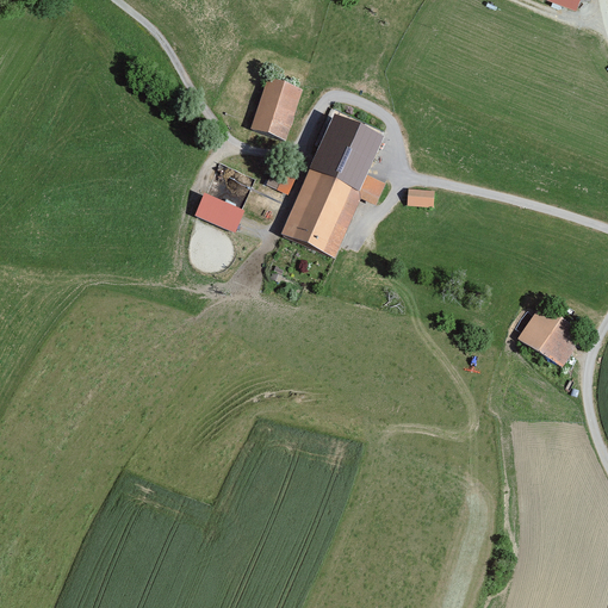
[(292,86),(265,80),(254,125),(281,132),(292,86)]
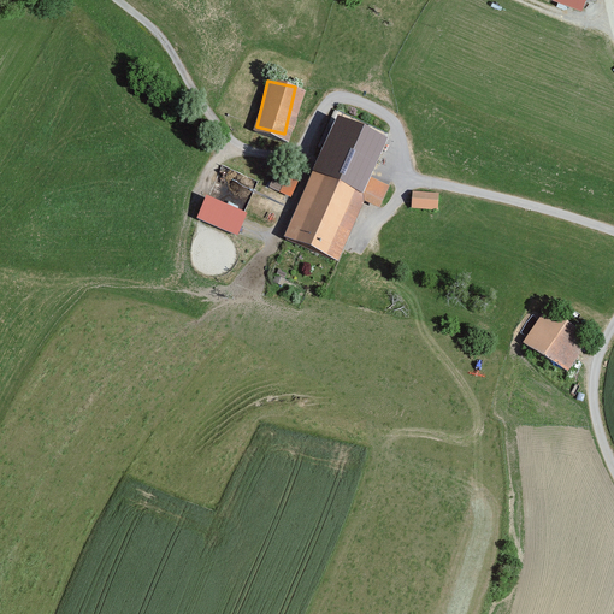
[(388,142),(336,119),(284,236),(334,258),(360,199),(379,207),(389,184),(372,177),(388,142)]
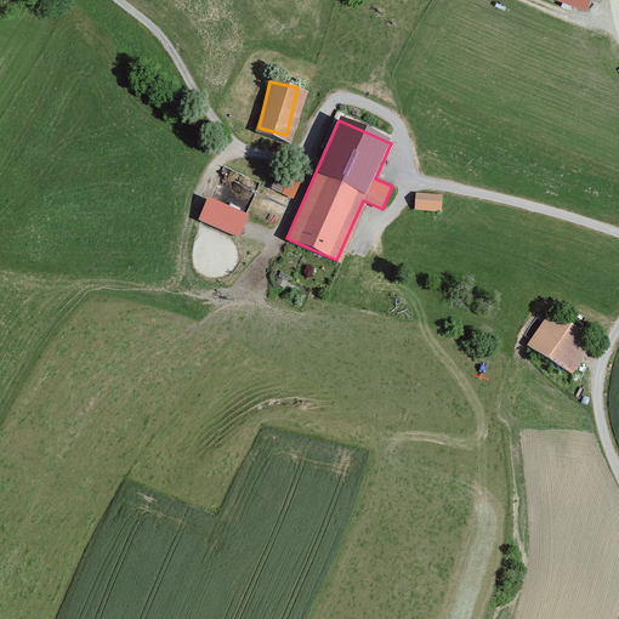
[(273,171),(271,188),(295,192),(297,175),(273,171)]
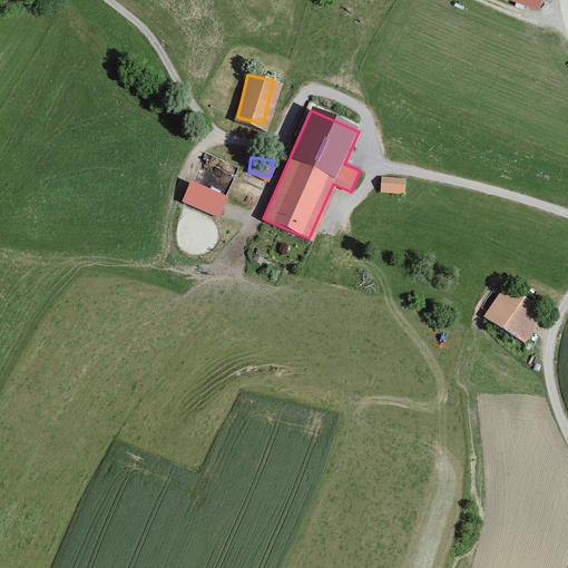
[(380,177),(378,192),(402,193),(403,179),(380,177)]
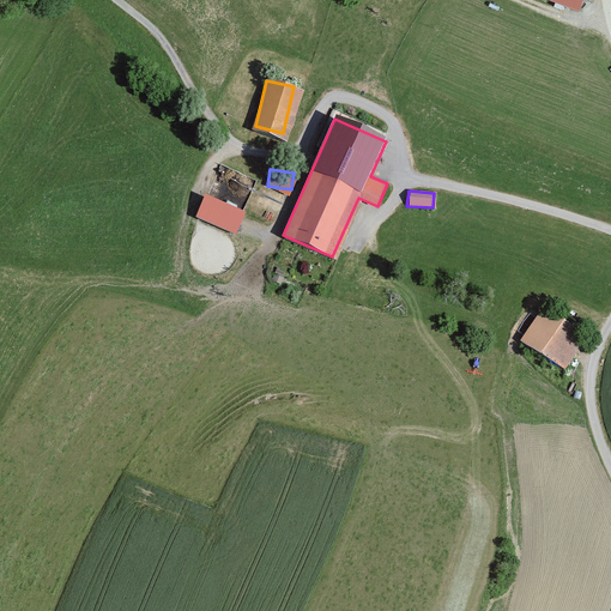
[(203,197),(194,216),(234,235),(243,216),(203,197)]
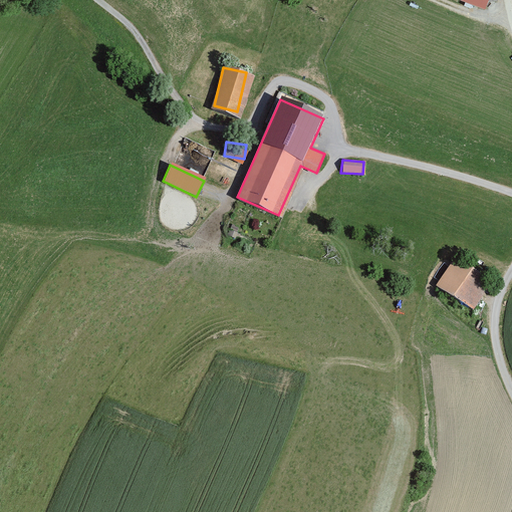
[(449,261),(435,284),(469,305),(483,282),(449,261)]
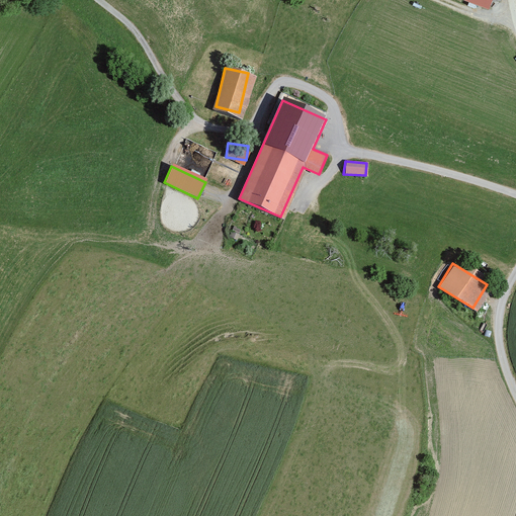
All buildings are outlined.
